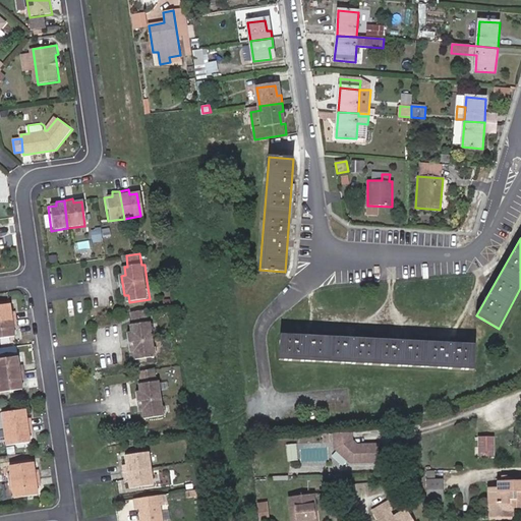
[(0,305),(0,322),(16,320),(15,311),(9,312),(8,304),(0,305)]
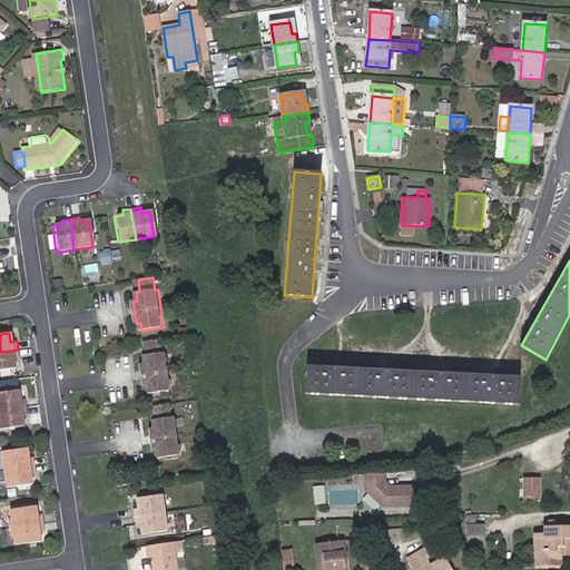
[(163,352),(161,340),(147,342),(148,354),(145,354),(146,363),(143,363),(146,385),(149,385),(150,392),(173,390),(167,351),(163,352)]
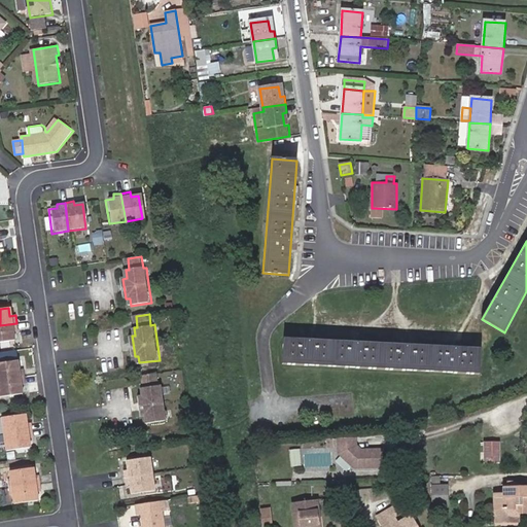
[(10,324),(0,325),(0,342),(13,342),(12,332),(18,331),(16,323),(10,324)]
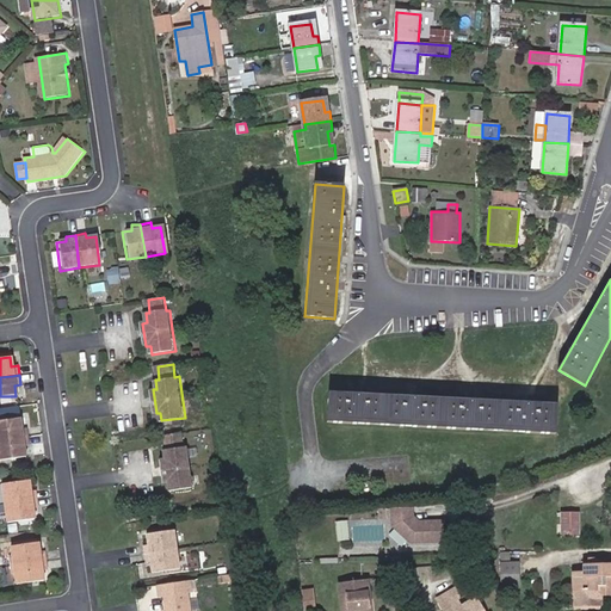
[(557,405),(328,393),(327,423),(555,433),(557,405)]
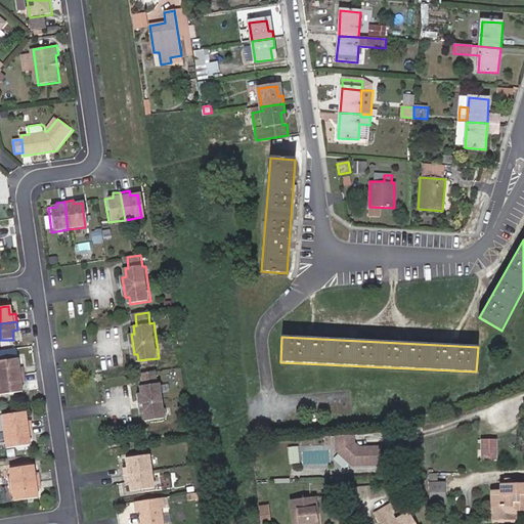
[(18,358),(0,360),(0,377),(25,375),(24,367),(19,367),(18,358)]
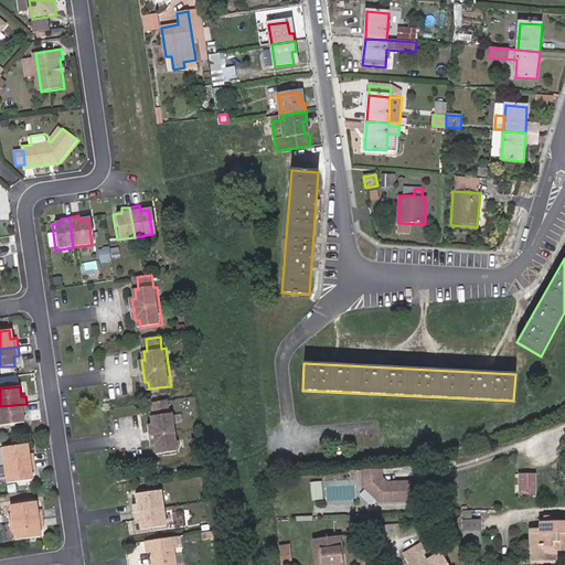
[(169,402),(155,404),(156,415),(152,415),(153,423),(149,424),(152,446),(157,445),(158,452),(180,449),(174,412),(170,413),(169,402)]
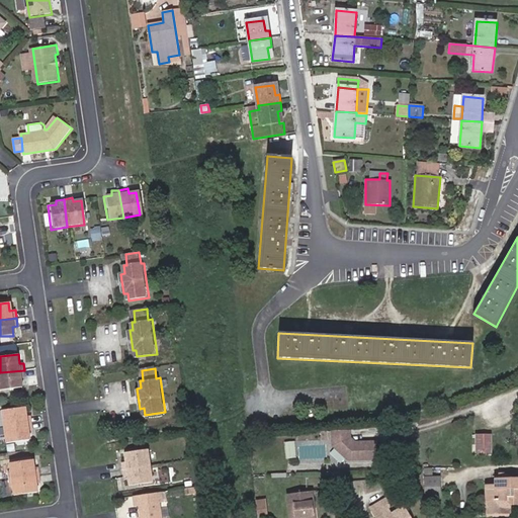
[(24,370),(0,372),(0,389),(23,386),(22,377),(25,376),(24,370)]
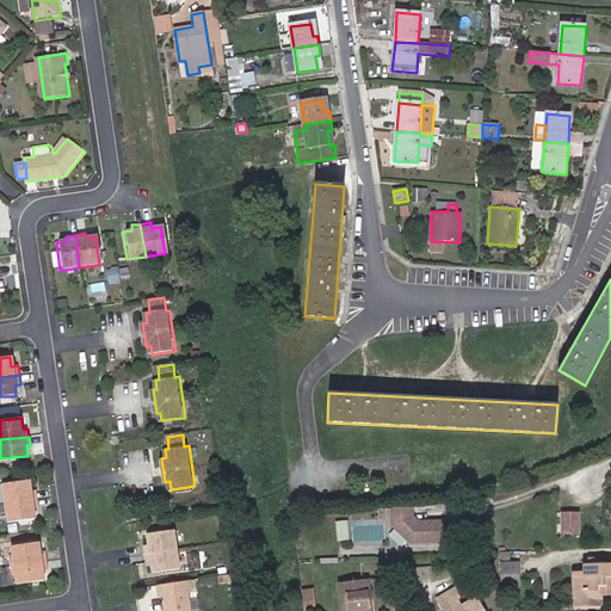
[(0,485),(0,500),(1,505),(37,499),(35,491),(30,492),(29,481),(0,485)]
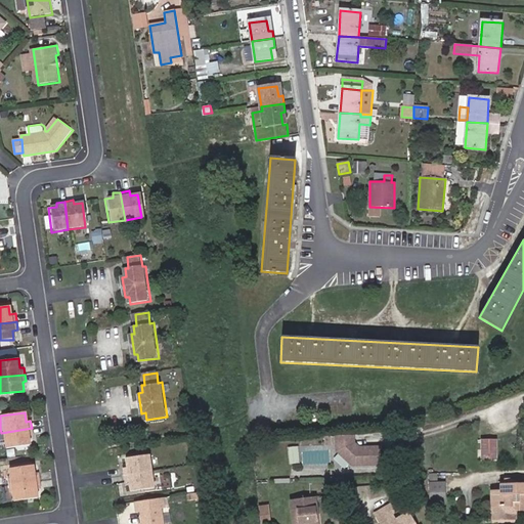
[(32,428),(1,433),(2,450),(30,445),(29,436),(33,435),(32,428)]
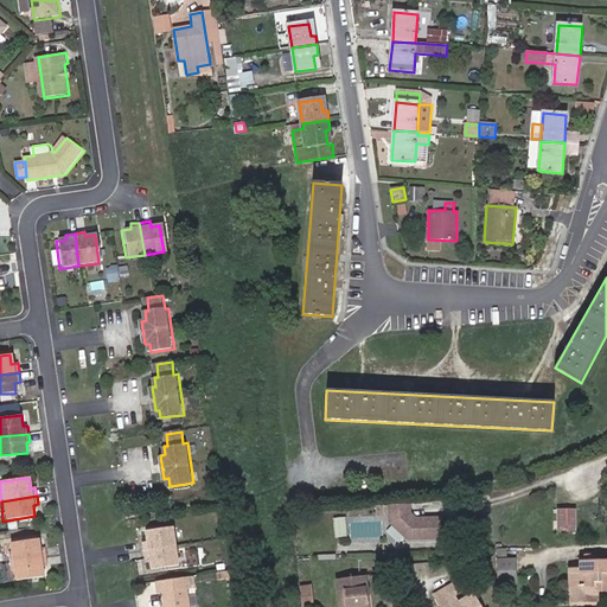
[(407,515),(407,505),(388,505),(389,522),(408,540),(441,538),(441,518),(415,518),(413,521),(407,515)]
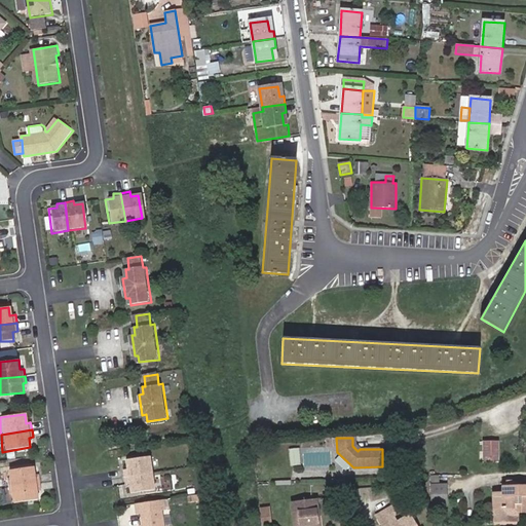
[(498,460),(497,443),(482,443),(483,460),(498,460)]
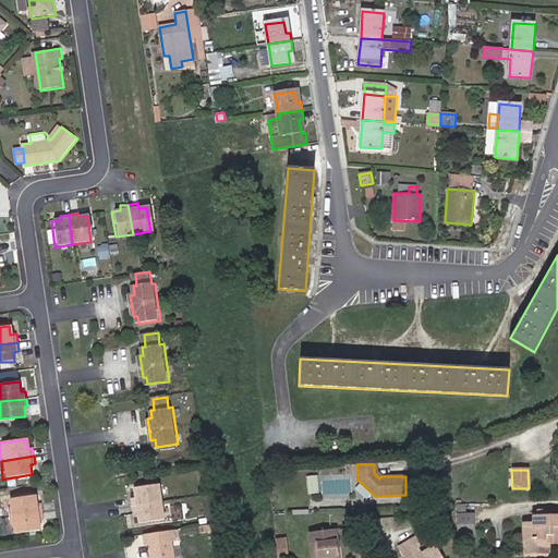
[(317,476),(306,477),(308,494),(318,493),(317,476)]
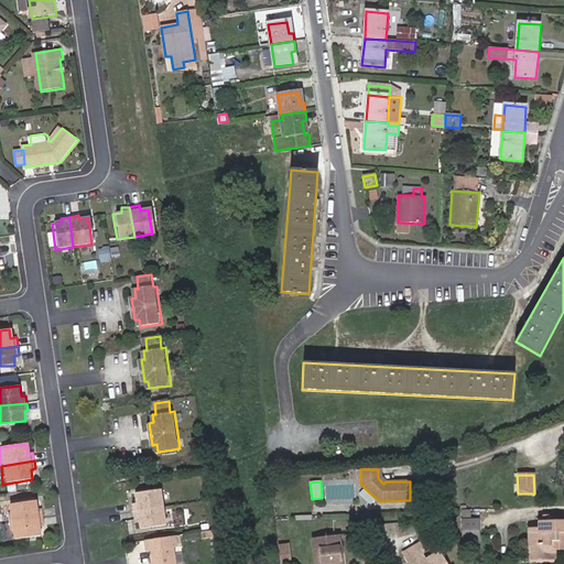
[(131,511),(161,508),(159,490),(132,495),(133,503),(130,503),(131,511)]
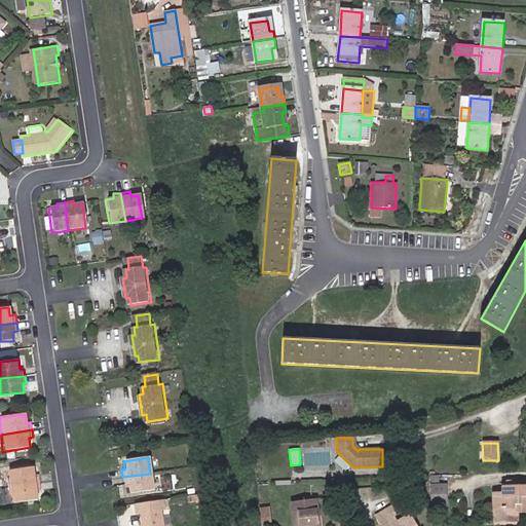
[(33,475),(32,467),(5,472),(6,478),(2,482),(3,488),(7,487),(33,483),(39,483),(37,475),(33,475)]
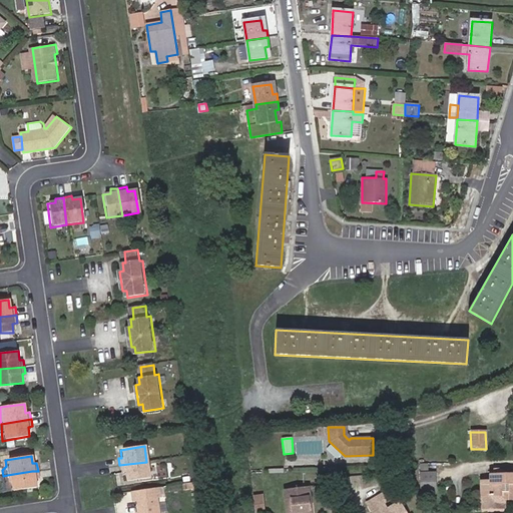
[(149,477),(146,462),(119,465),(120,473),(124,473),(125,481),(149,477)]
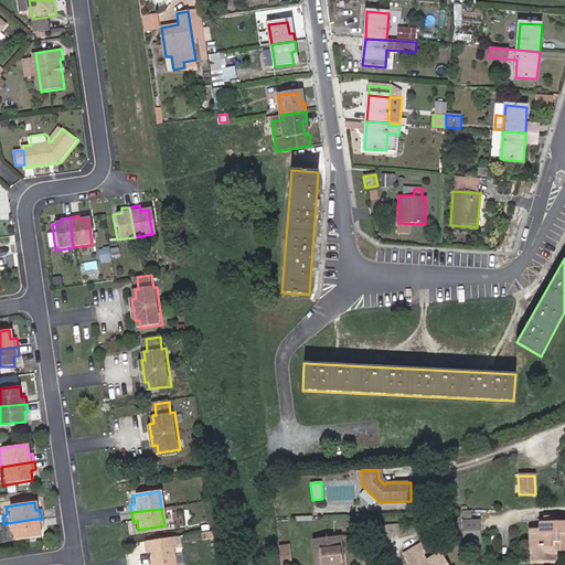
[(542,519),(537,520),(537,529),(529,529),(529,547),(536,546),(536,561),(551,560),(551,542),(564,541),(564,521),(548,522),(548,518),(542,518),(542,519)]
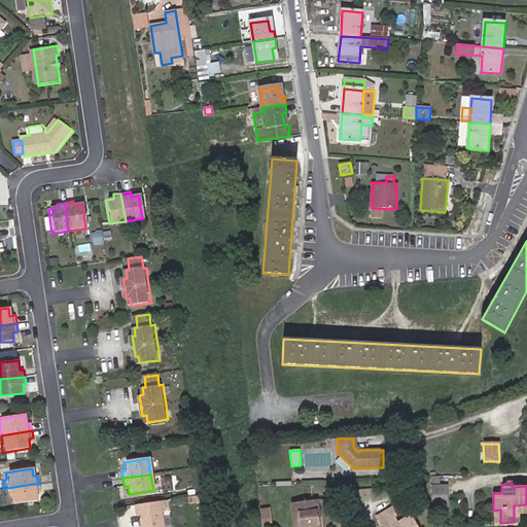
[(10,505),(37,501),(36,492),(40,491),(39,484),(33,484),(7,488),(3,489),(4,494),(9,497),(10,505)]
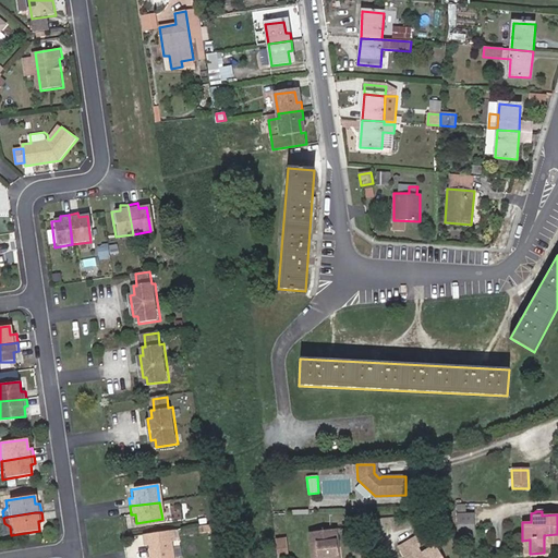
[(457,513),(458,535),(475,535),(474,513),(465,513),(457,513)]
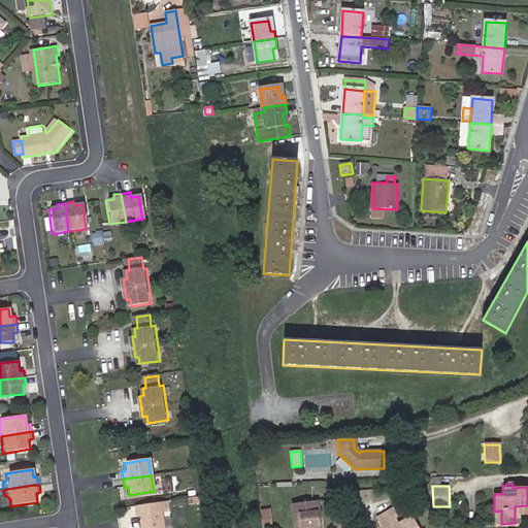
[(318,501),(293,503),(295,527),(320,527),(321,523),(318,522),(318,519),(320,519),(318,501)]
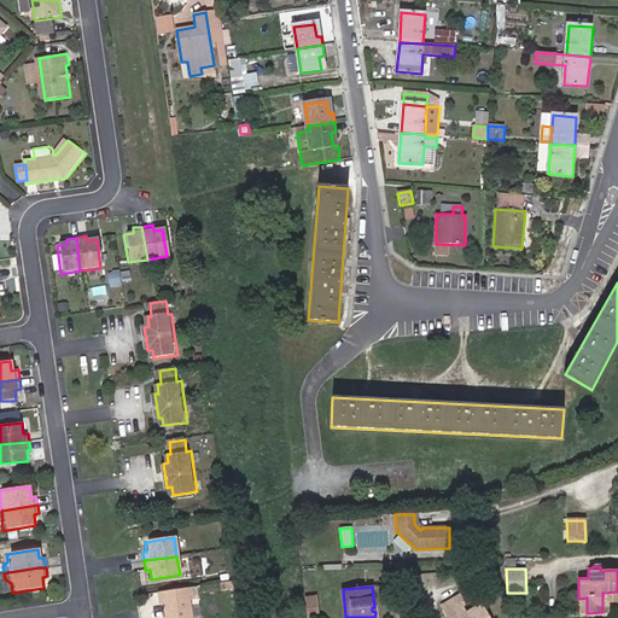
[(198,617),(197,600),(200,599),(199,588),(165,593),(167,604),(172,602),(174,617),(176,617),(175,617),(198,617)]
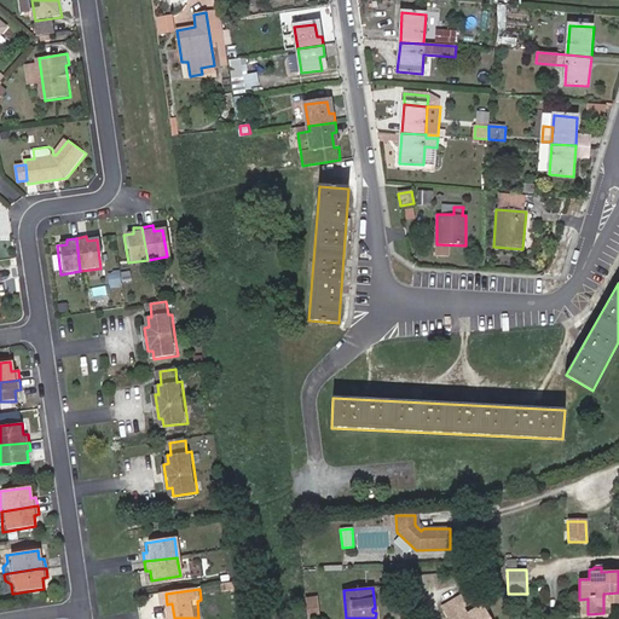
[(618,601),(618,593),(603,594),(603,613),(607,613),(607,601),(618,601)]
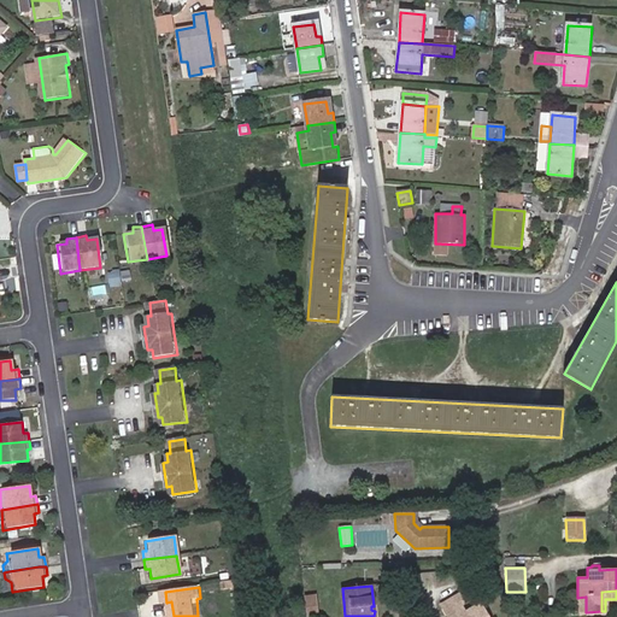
[(462,593),(441,605),(447,616),(488,616),(481,603),(465,612),(462,606),(468,603),(462,593)]
